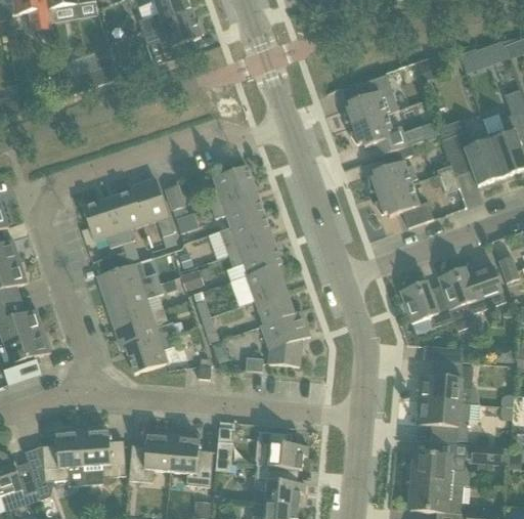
[(3,0),(6,14),(28,10),(31,31),(52,28),(50,22),(46,0),(3,0)]
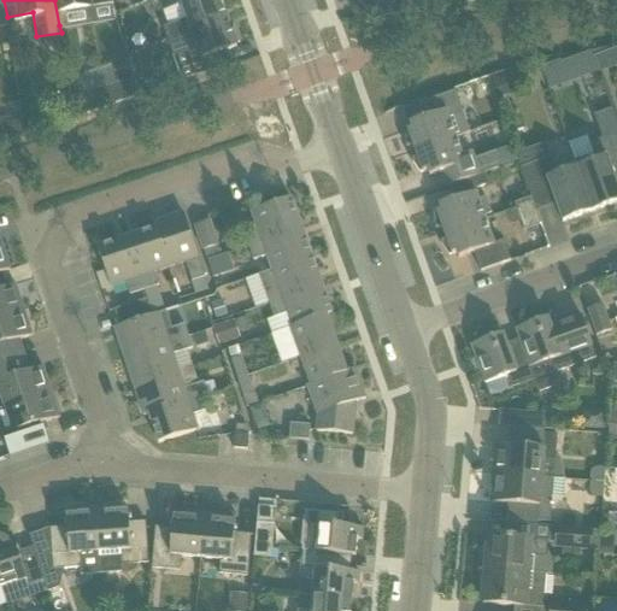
[(54,0),(59,25),(116,16),(113,0),(54,0)]
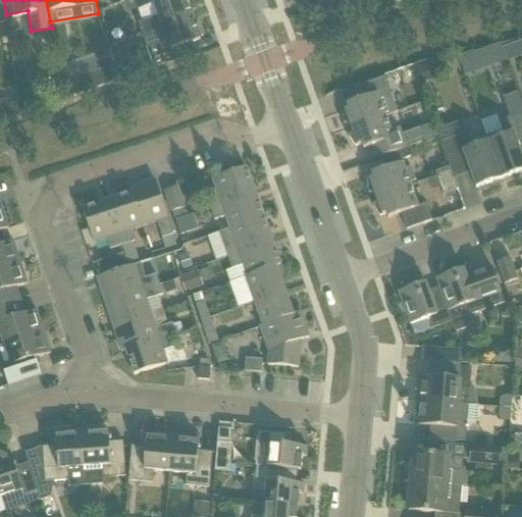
[(138,19),(142,30),(192,12),(187,0),(137,0),(139,5),(154,0),(158,12),(138,19)]
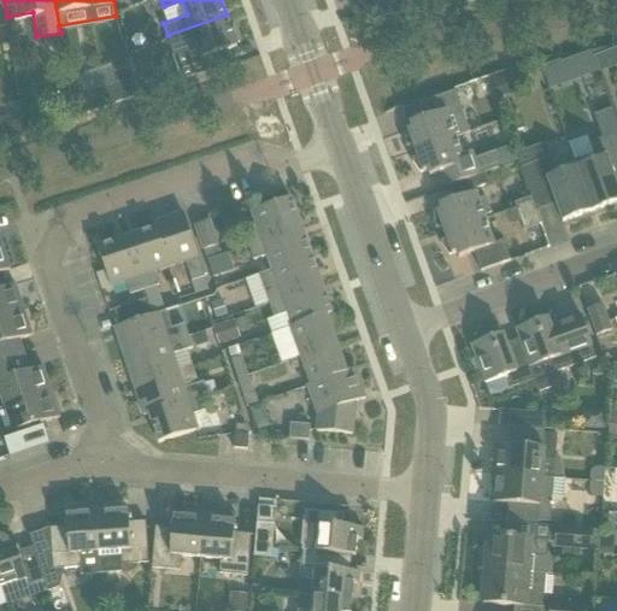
[(386,0),(391,12),(422,6),(419,0),(386,0)]
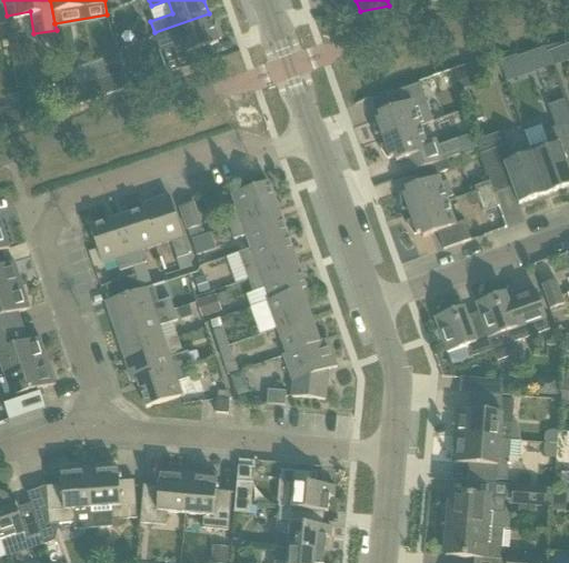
[(209,13),(155,32),(160,48),(181,40),(186,51),(207,43),(218,40),(217,37),(221,36),(217,22),(212,24),(209,13)]
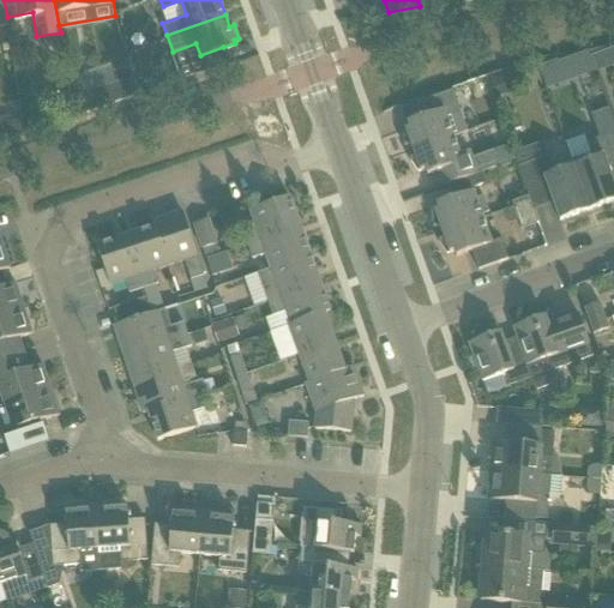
[(200,55),(194,56),(198,70),(199,71),(228,60),(223,47),(200,55)]
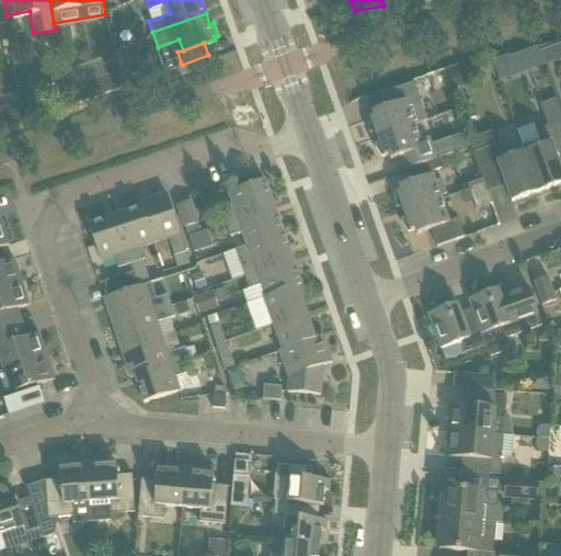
[(548,44),(540,47),(545,61),(553,59),(548,44)]
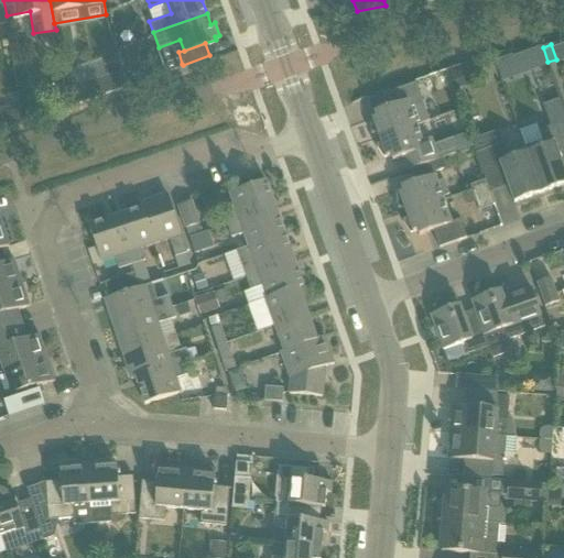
[(82,51),(64,55),(72,81),(89,76),(82,51)]
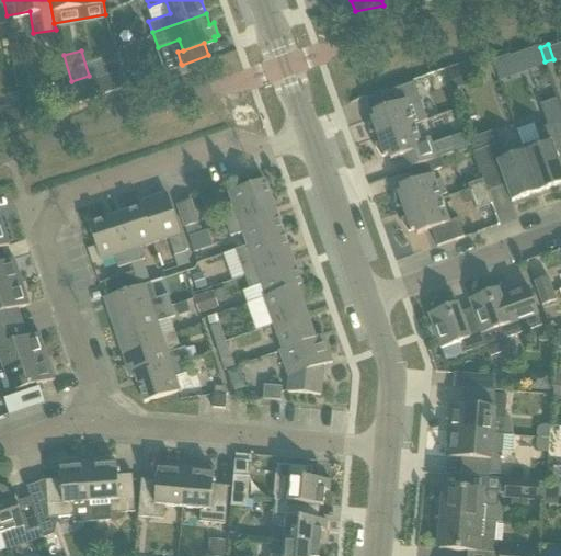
[(502,54),(492,57),(499,76),(515,70),(510,53),(508,52),(502,54)]
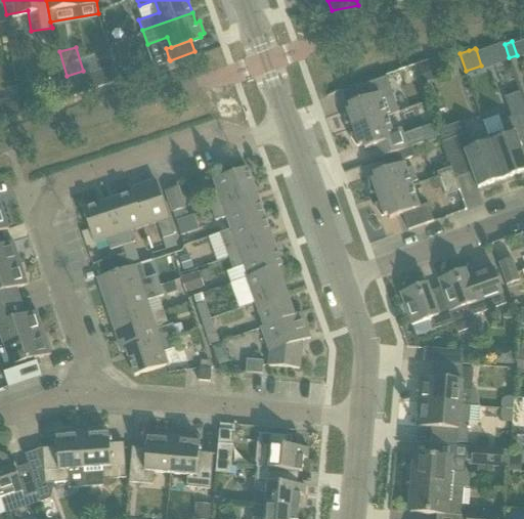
[(118,77),(110,54),(97,58),(100,68),(68,78),(73,92),(118,78),(118,77)]
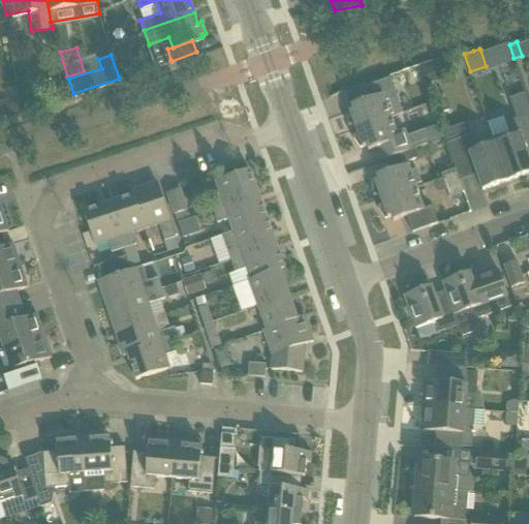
[(434,61),(422,65),(427,81),(440,76),(434,61)]
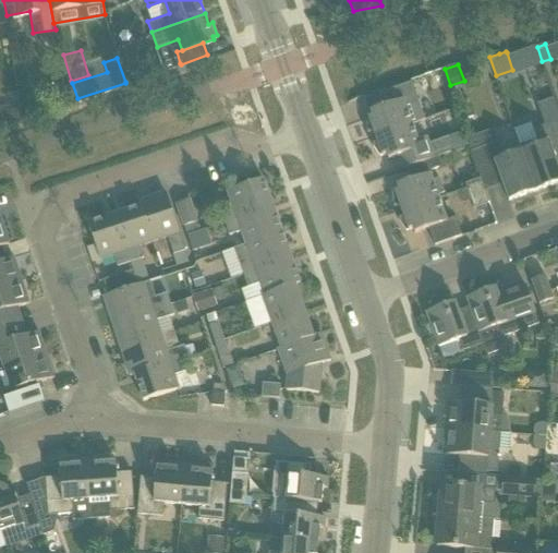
[(374,129),(375,133),(412,120),(424,116),(412,80),(380,91),(386,103),(371,108),(373,113),(366,116),(367,130),(374,129)]
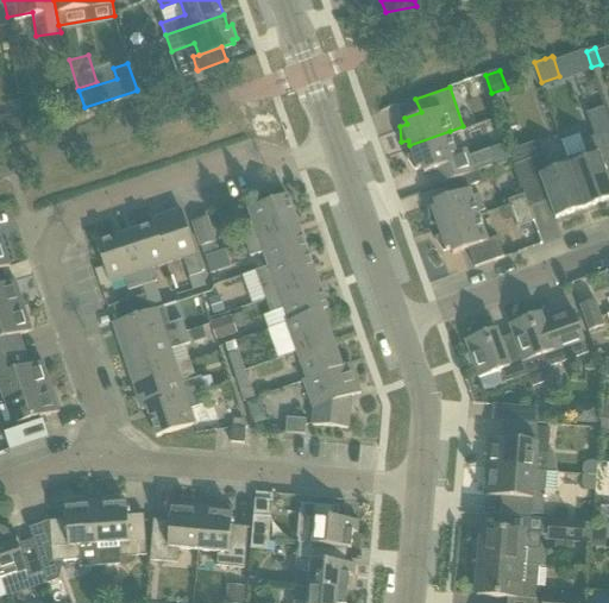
[(582,157),(570,162),(584,205),(608,195),(608,181),(606,170),(608,169),(608,168),(608,117),(604,104),(586,111),(595,132),(582,137),(586,148),(584,149),(581,156),(582,157)]
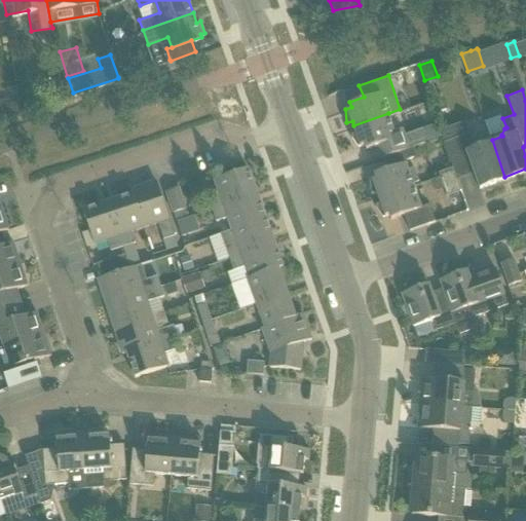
[(16,96),(0,98),(0,101),(2,115),(9,114),(19,111),(16,96)]
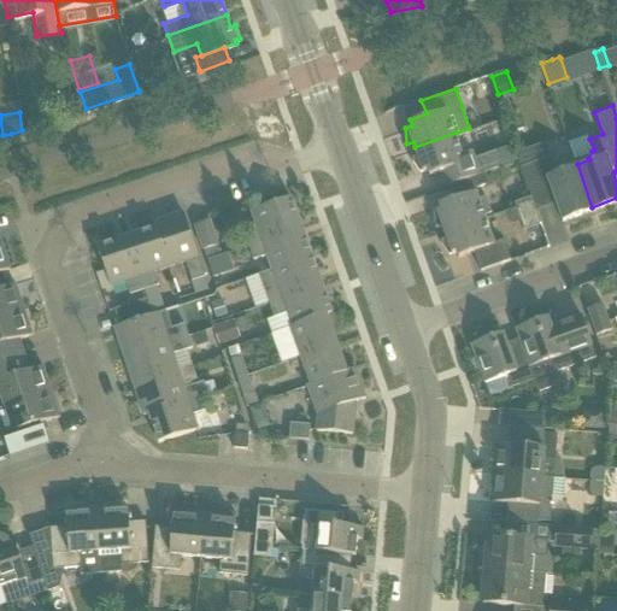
[(450,181),(485,169),(501,162),(495,147),(475,154),(472,147),(462,151),(456,133),(415,147),(417,152),(411,157),(419,170),(428,168),(429,172),(445,168),(450,181)]
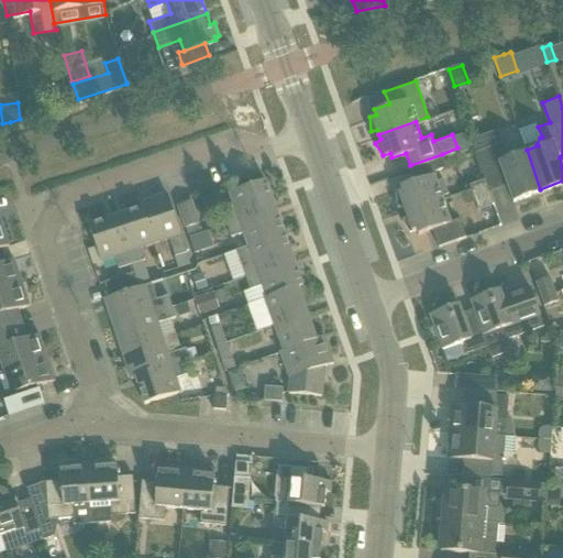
[(503,140),(475,150),(485,176),(487,183),(506,177),(514,199),(540,189),(527,150),(515,154),(515,152),(508,149),(506,150),(503,140)]
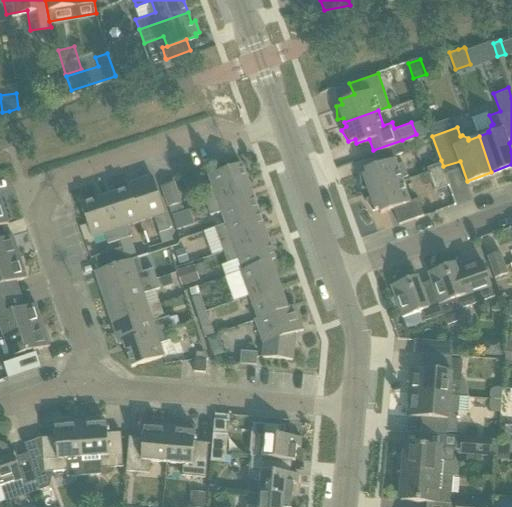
[(367,186),(369,190),(402,178),(401,176),(407,173),(403,160),(396,161),(394,156),(396,153),(405,149),(402,140),(373,150),(377,163),(365,167),(366,171),(360,174),(361,187),(367,186)]
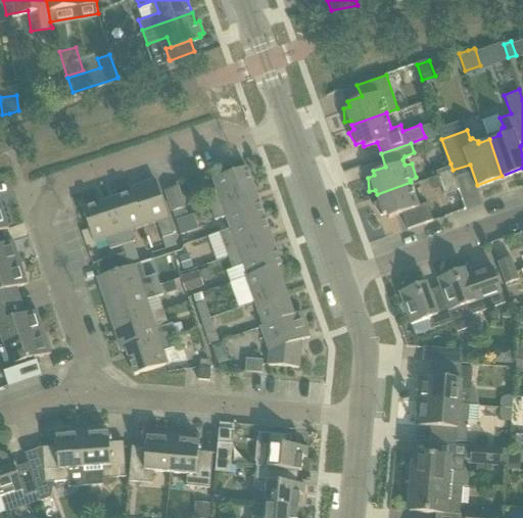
[(437,173),(443,192),(459,187),(453,170),(450,163),(435,169),(437,173)]
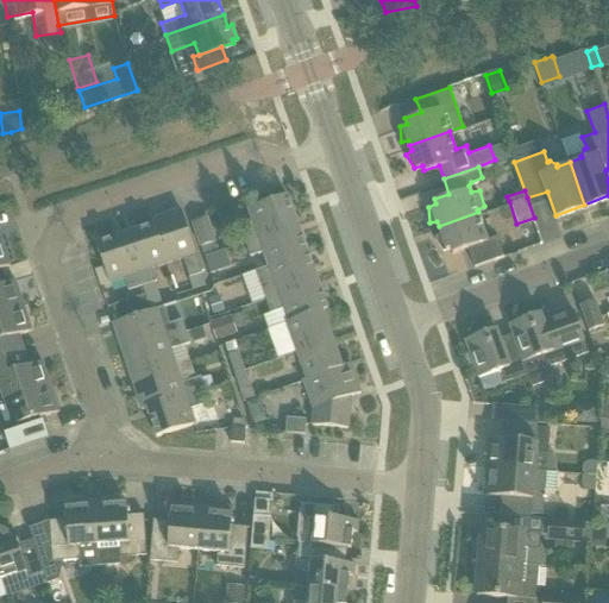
[(240,225),(245,239),(297,221),(287,192),(248,206),(253,220),(240,225)]
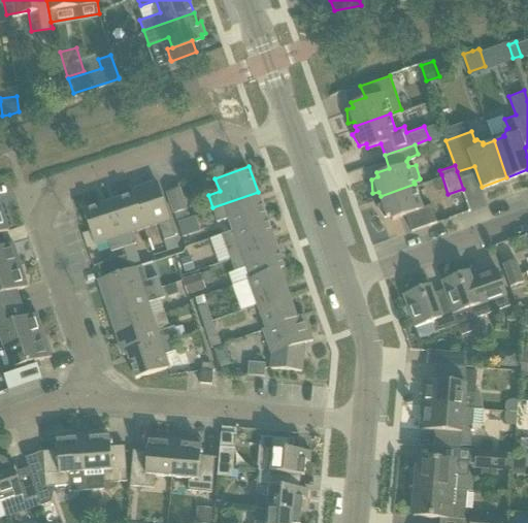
[(157,180),(131,188),(133,192),(144,225),(159,221),(164,237),(175,234),(163,199),(161,191),(160,187),(157,180)]
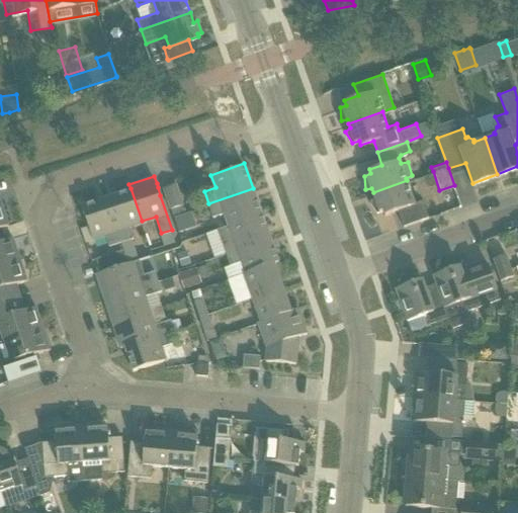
[(398,208),(404,225),(420,219),(420,218),(427,215),(422,199),(414,202),(407,180),(373,192),(374,196),(369,200),(376,211),(383,208),(384,214),(398,208)]
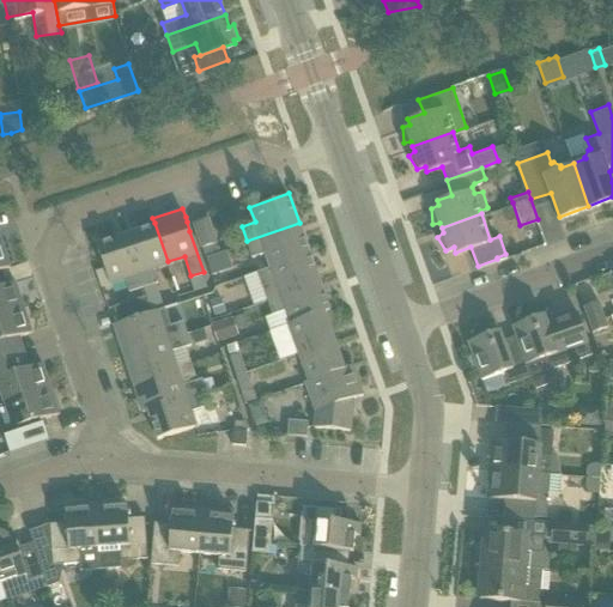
[(201,242),(205,253),(219,249),(208,214),(193,220),(201,242)]
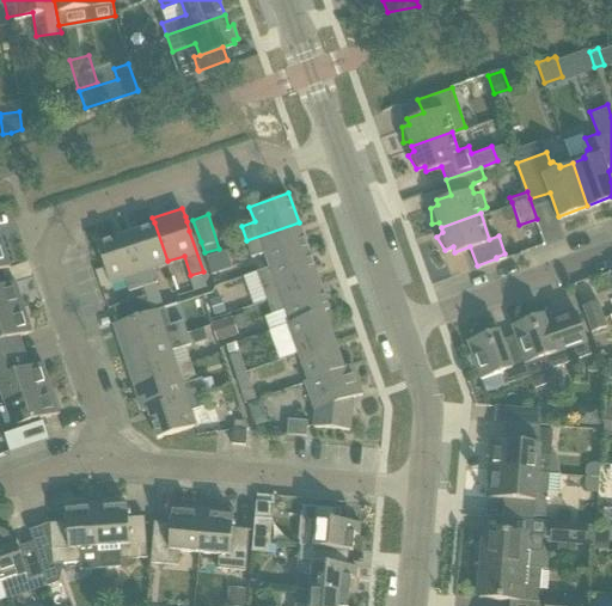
[(126,232),(144,285),(155,280),(158,279),(153,265),(167,261),(154,222),(126,232)]
